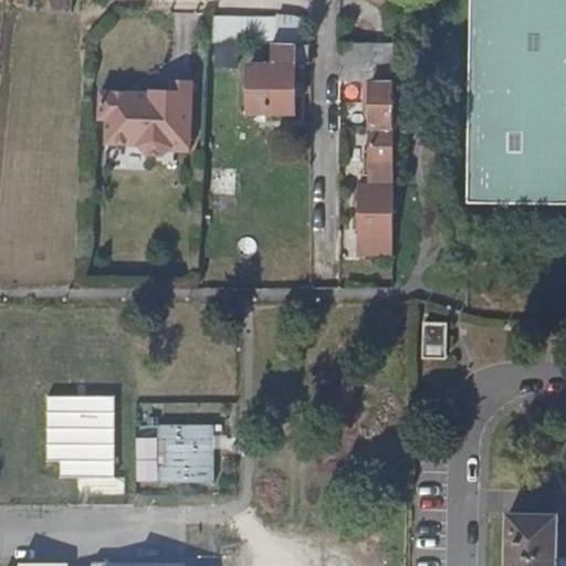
[(565,0),(471,0),(469,206),(565,206),(565,0)]
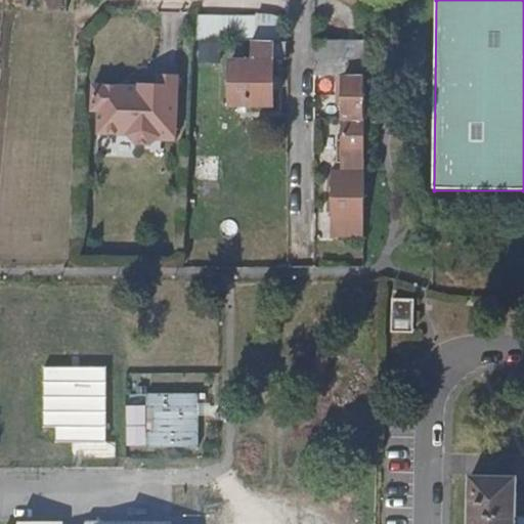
[(256,20),(256,38),(281,38),(281,16),(272,13),(256,12),(256,20)]
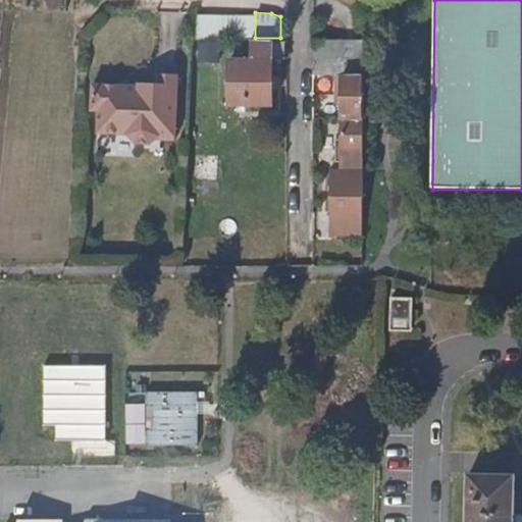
[(255,20),(194,18),(193,37),(219,38),(250,38),(255,38),(255,20)]
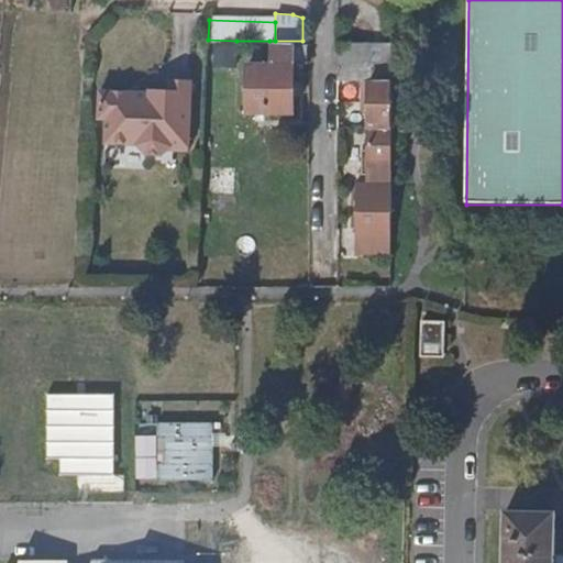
[(291,63),(309,63),(309,41),(302,41),(275,41),(269,41),(268,63),(246,63),(246,110),(290,112),(291,63)]
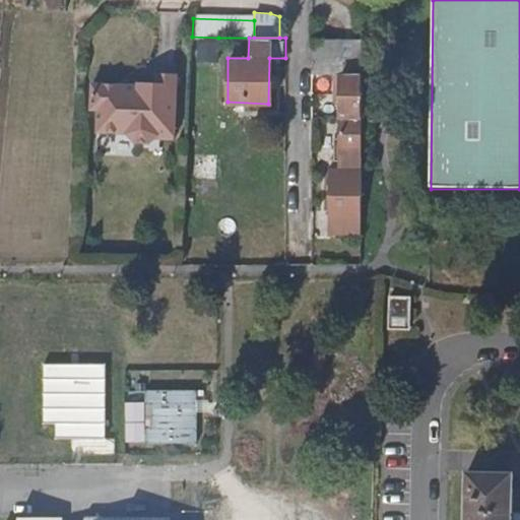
[(361,41),(310,40),(310,57),(338,59),(338,75),(340,75),(361,75),(361,43),(361,41)]
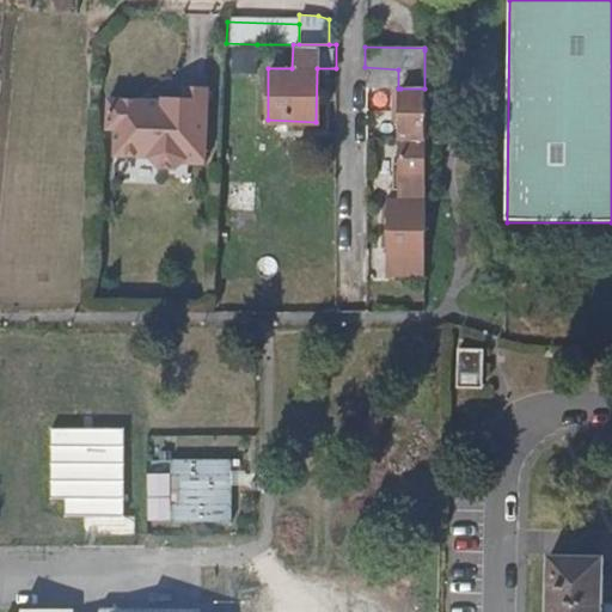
[(365,68),(365,87),(398,89),(398,69),(365,68)]
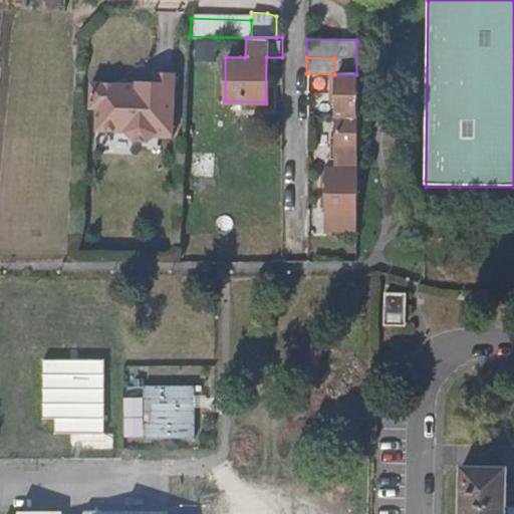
[(159,136),(178,137),(182,72),(162,71),(161,81),(144,80),(143,86),(134,85),(134,83),(98,81),(96,106),(103,106),(102,129),(133,131),(140,139),(154,140),(159,136)]
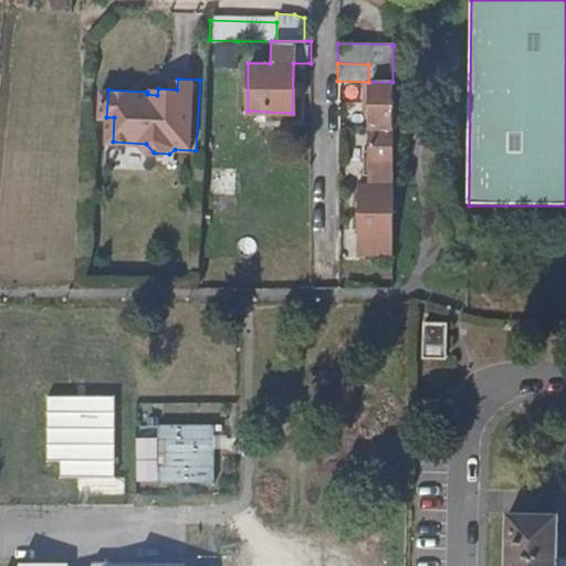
[(392,128),(392,97),(392,82),(370,82),(369,127),(392,128)]
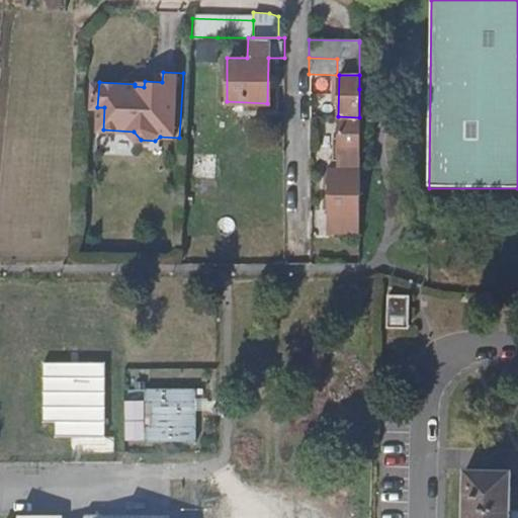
[(359,117),(338,116),(338,138),(332,138),(332,161),(338,161),(338,167),(327,167),(326,234),(358,234),(359,117)]
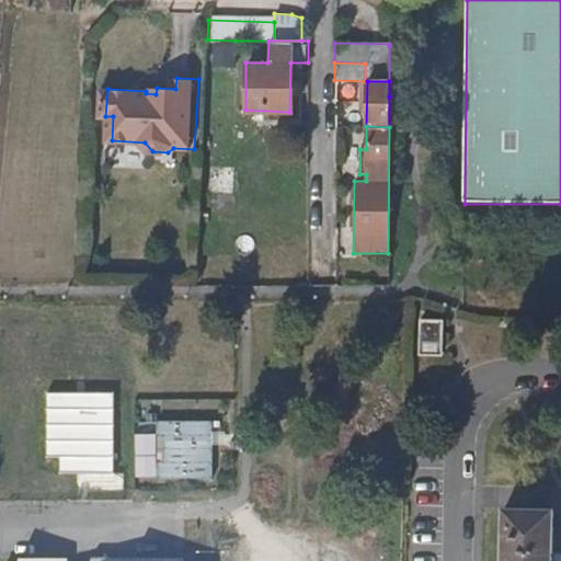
[(441,356),(443,321),(420,320),(419,355),(441,356)]
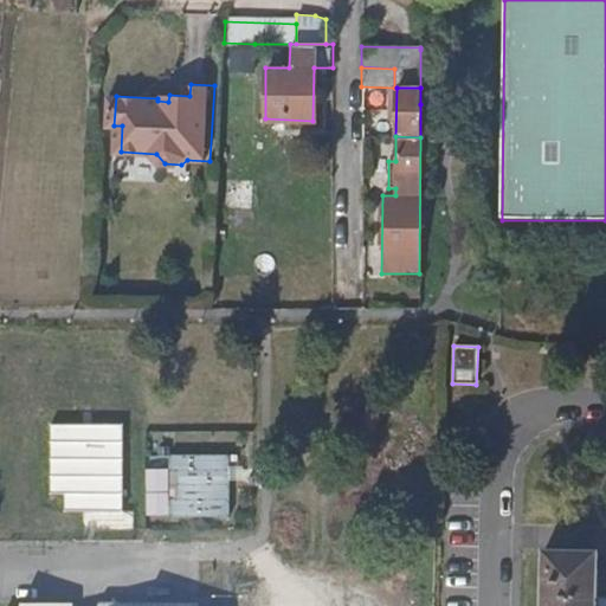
[(64,511),(123,511),(122,425),(47,426),(49,491),(64,491),(64,511)]
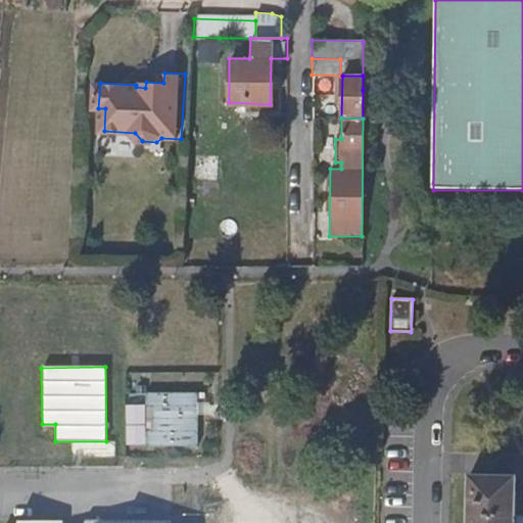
[(125,406),(125,447),(200,446),(200,394),(145,394),(145,406),(125,406)]
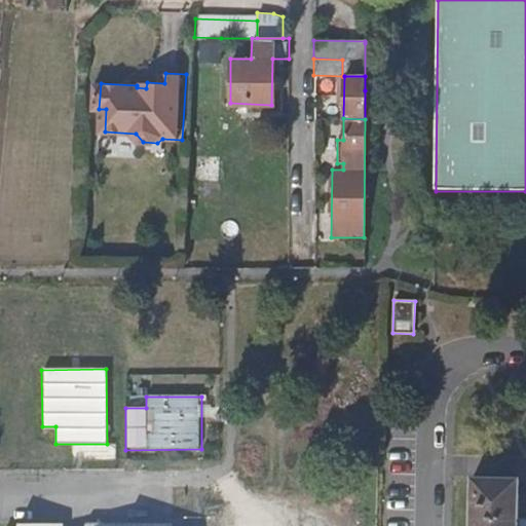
[(517,525),(518,477),(471,476),(470,525),(517,525)]
